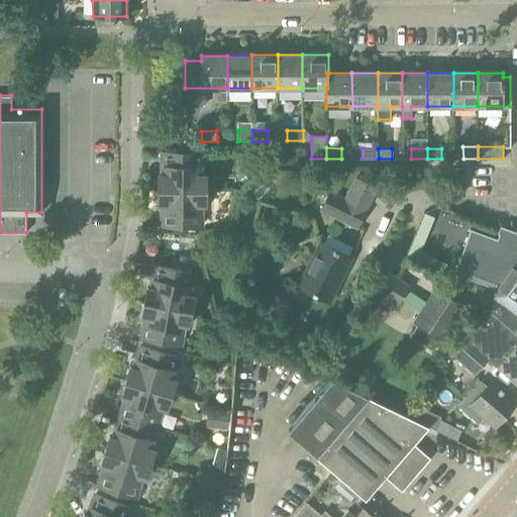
[(159,174),(159,189),(205,189),(205,174),(201,174),(201,151),(163,151),(163,174),(159,174)]
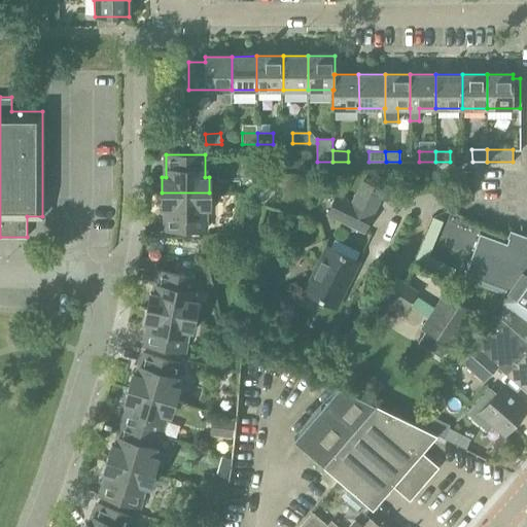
[(283,154),(283,167),(301,167),(301,154),(283,154)]
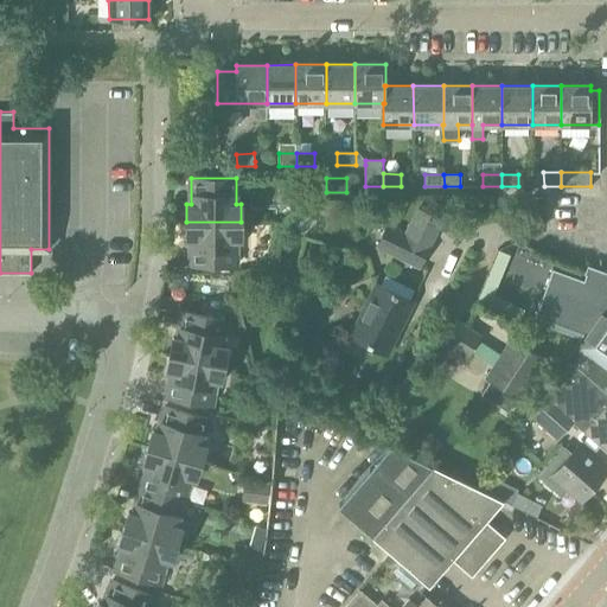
[(429,247),(429,246),(442,221),(419,209),(406,234),(388,225),(376,247),(419,268),(429,247)]
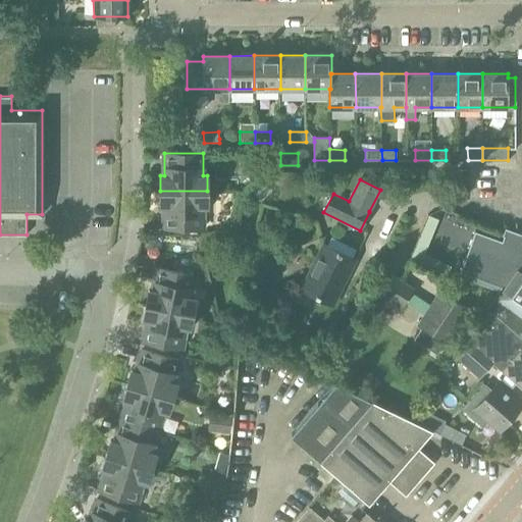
[(164,227),(203,227),(203,205),(207,205),(207,191),(160,191),(160,205),(164,205),(164,227)]
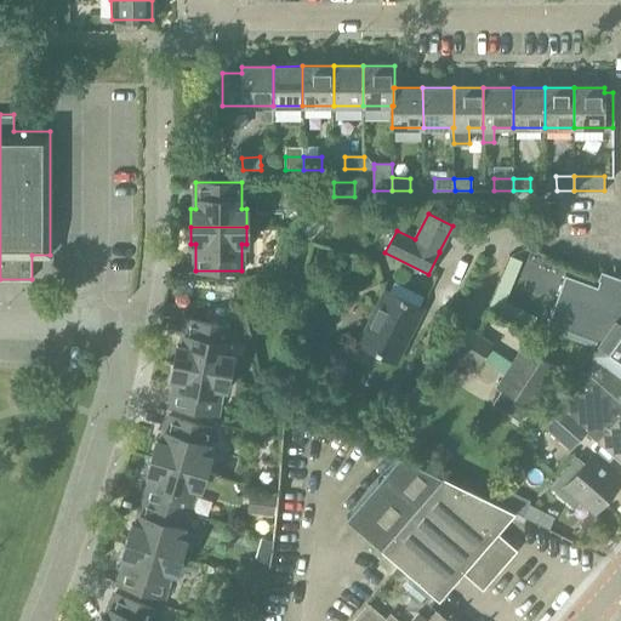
[(593,346),(579,365),(620,402),(620,279),(602,273),(598,281),(599,281),(597,286),(565,275),(546,329),(593,346)]
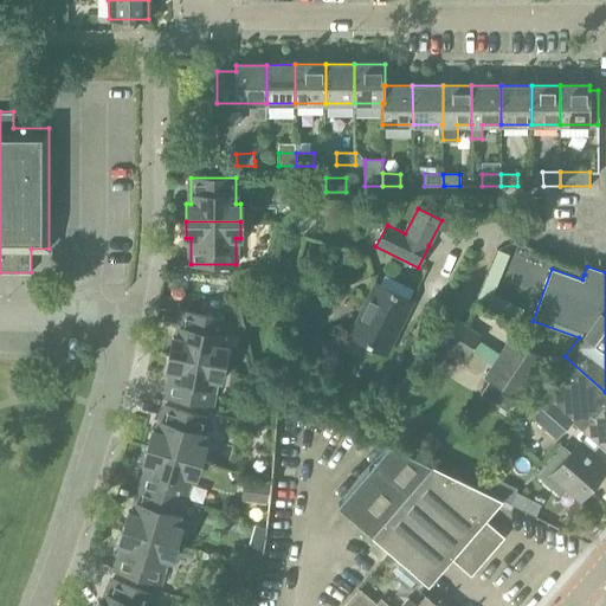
[(386,354),(412,301),(374,283),(348,336),(386,354)]
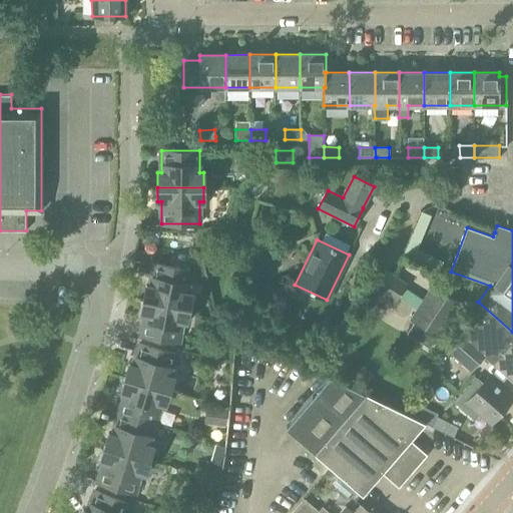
[(146,285),(143,299),(189,307),(191,293),(188,292),(192,271),(154,263),(150,285),(146,285)]
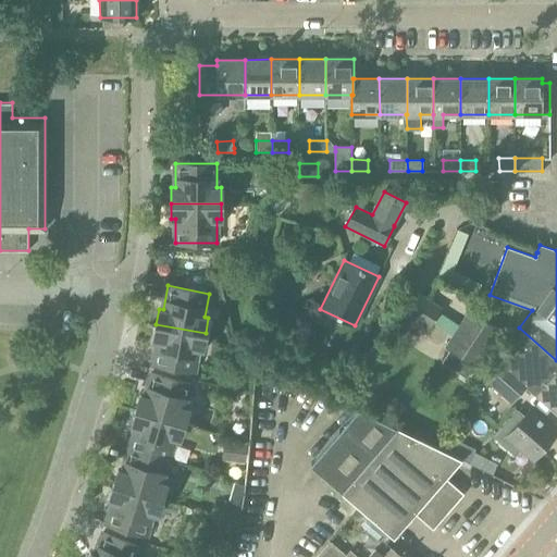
[(437,311),(420,299),(410,313),(428,326),(437,311)]
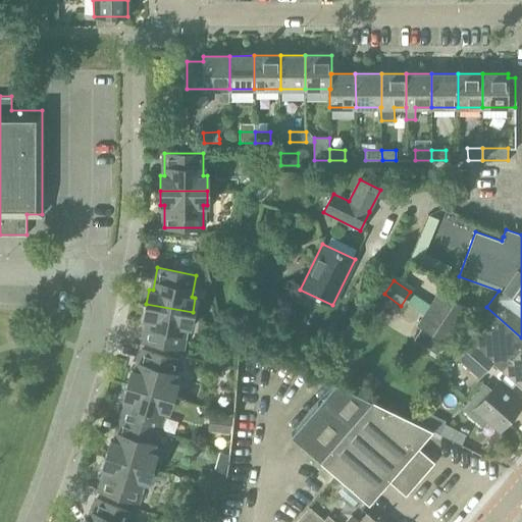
[(424,346),(426,347),(437,354),(445,343),(467,309),(440,291),(418,325),(422,327),(421,329),(420,331),(419,333),(419,335),(419,337),(419,340),(420,341),(421,343),(422,345),(424,346)]
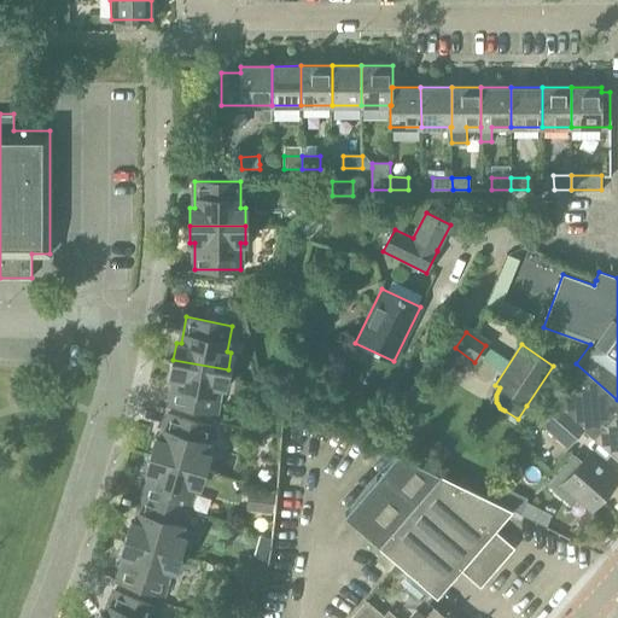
[(169,403),(215,412),(220,386),(225,386),(228,369),(173,360),(170,377),(174,378),(169,403)]
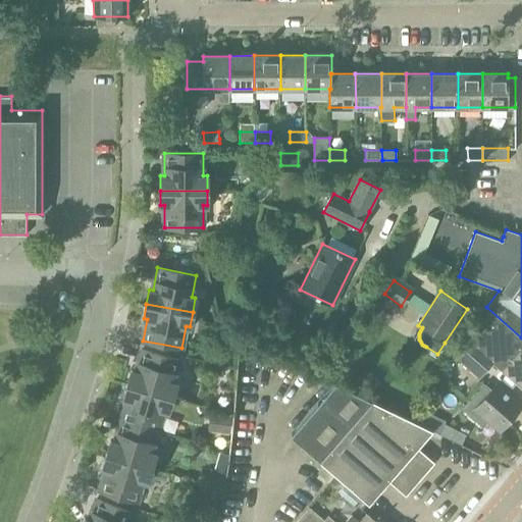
[(521,337),(486,307),(465,337),(492,361),(521,386),(521,337)]
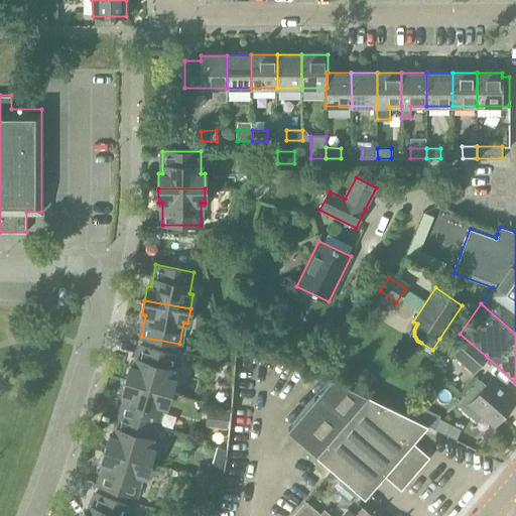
[(473,373),(487,357),(460,334),(447,350),(473,373)]
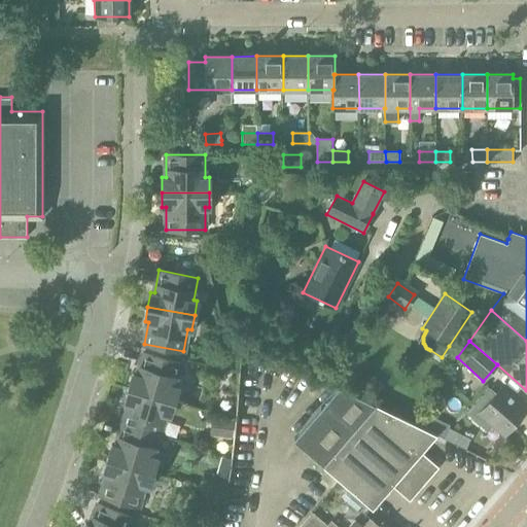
[(129,387),(174,400),(178,386),(174,385),(181,363),(143,352),(136,374),(133,373),(129,387)]
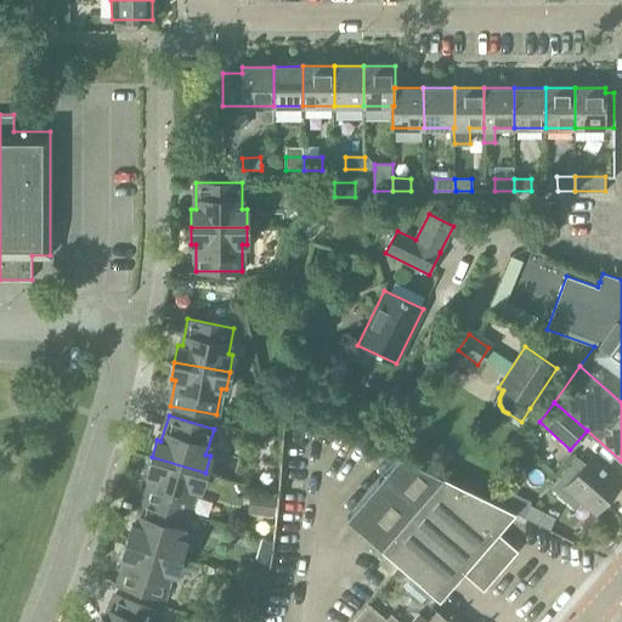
[(273,441),(260,437),(255,456),(267,459),(273,441)]
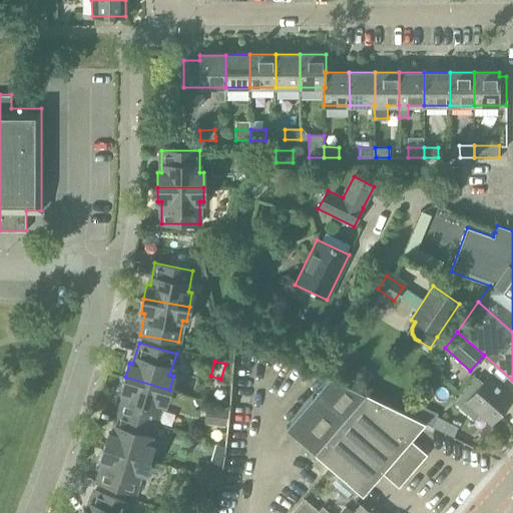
[(124,392),(118,413),(155,424),(161,403),(165,404),(169,390),(125,377),(120,391),(124,392)]
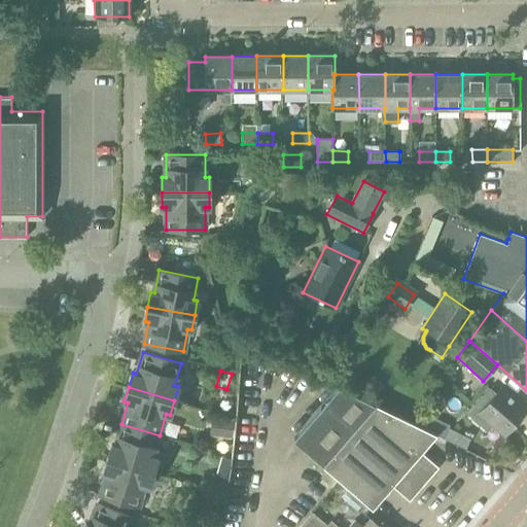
[(292,441),(322,466),(374,405),(339,387),(292,441)]
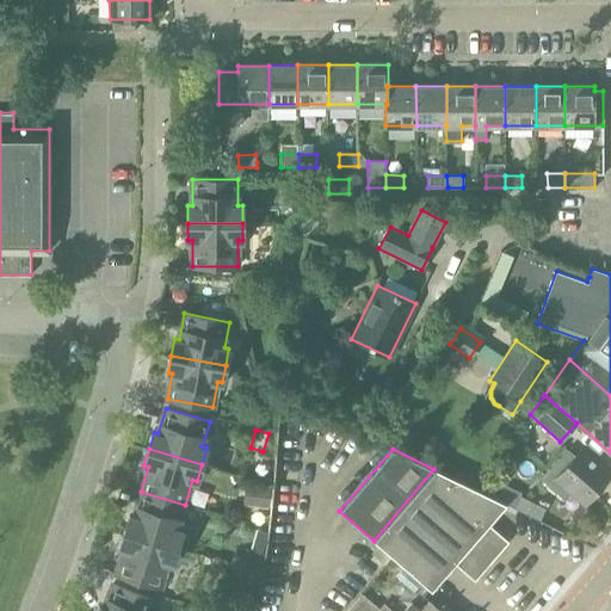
[(567,451),(543,479),(565,498),(571,492),(584,504),(610,475),(580,449),(574,457),(567,451)]
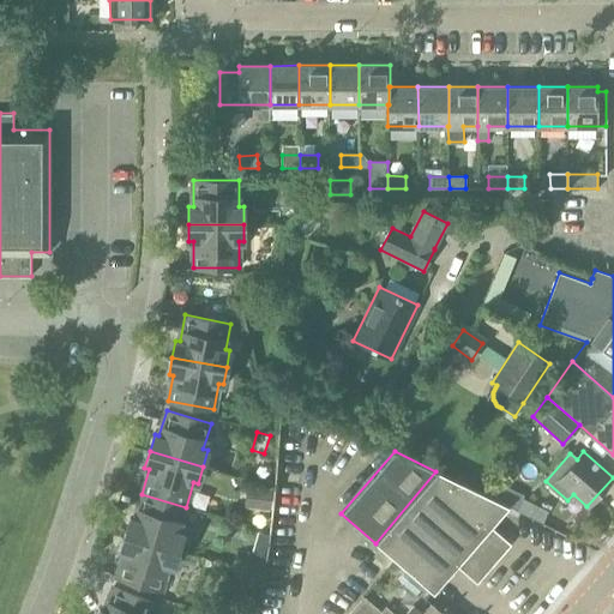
[(509,506),(435,471),(375,543),(433,594),(458,564),(475,578),(476,578),(477,578),(506,546),(506,545),(506,543),(505,542),(489,529),(509,506)]
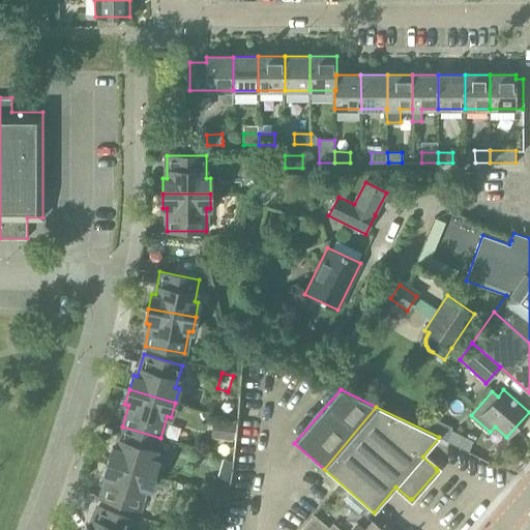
[(219,439),(233,440),(235,421),(222,420),(219,439)]
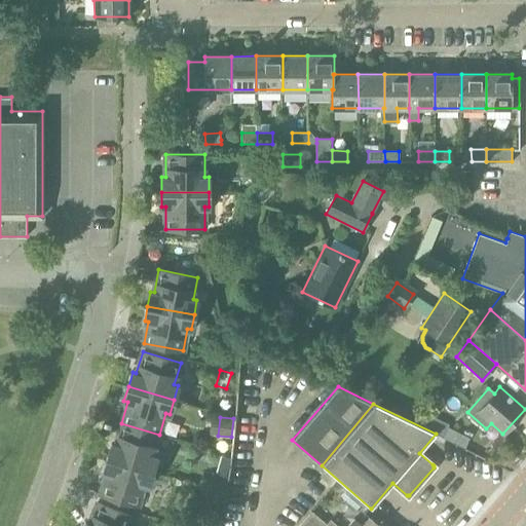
[(159,435),(121,423),(115,444),(111,443),(107,457),(152,471),(157,456),(153,455),(159,435)]
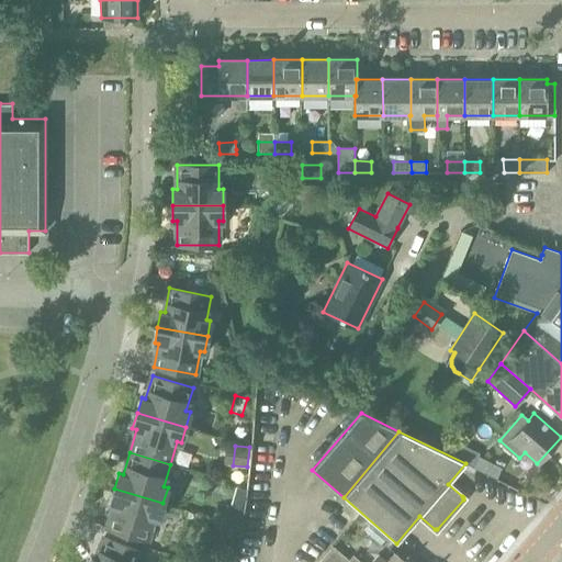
[(502,468),(489,462),(483,472),(496,479),(502,468)]
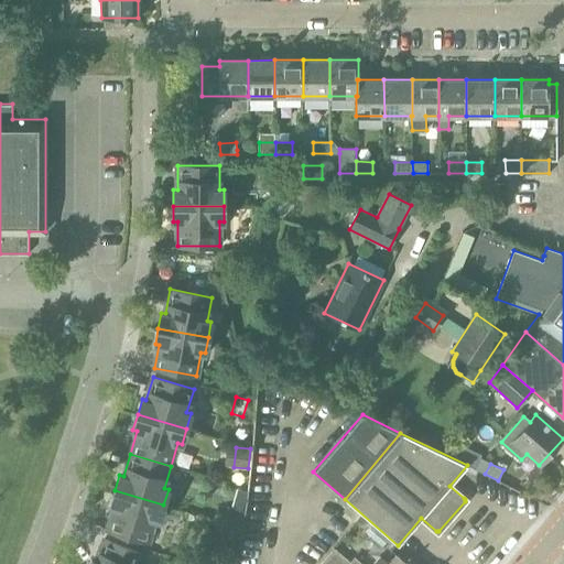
[(107,530),(148,542),(154,519),(159,520),(163,505),(115,490),(110,506),(115,507),(107,530)]
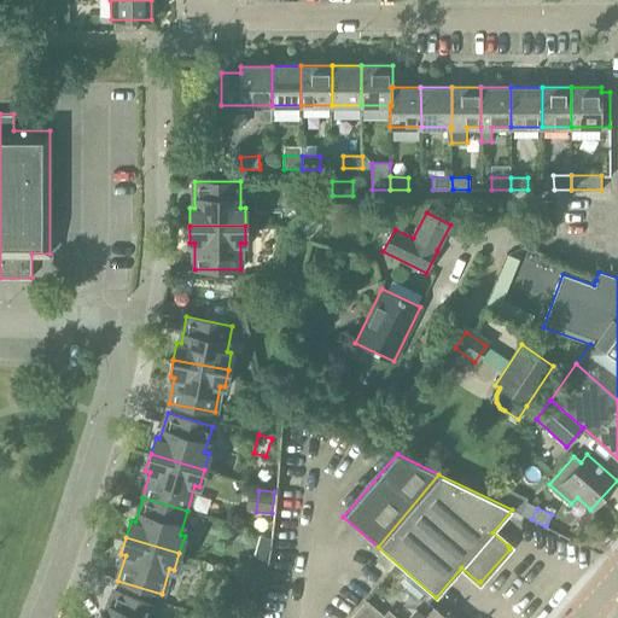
[(264,578),(269,563),(248,555),(243,572),(264,578)]
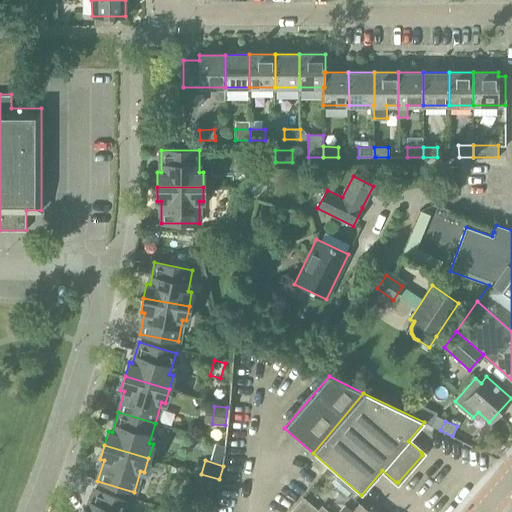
[(80,511),(126,511),(130,503),(94,488),(86,509),(83,508),(80,511)]
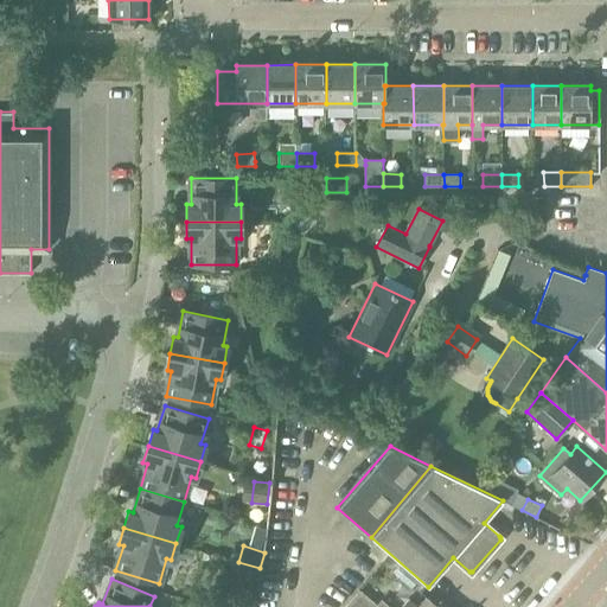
[(343,606),(374,606),(377,605),(376,605),(359,589),(343,606)]
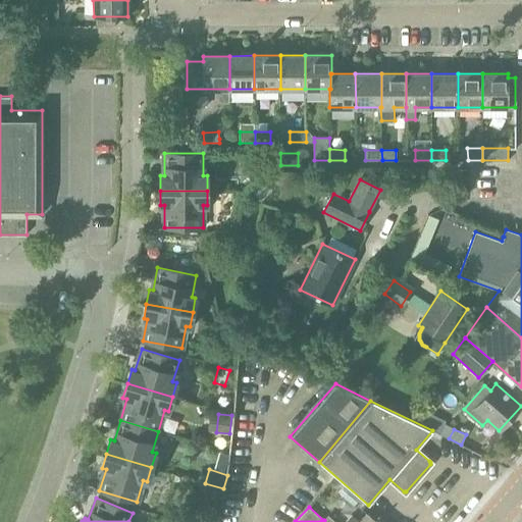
[(200,509),(195,521),(212,521),(216,514),(200,509)]
